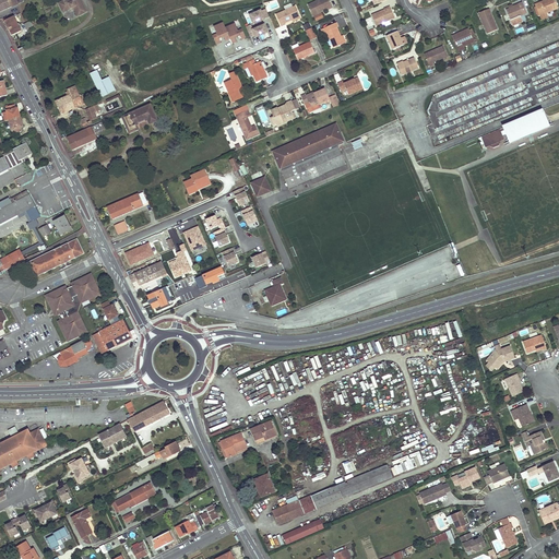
[(0,0),(0,12),(19,4),(16,0),(0,0)]
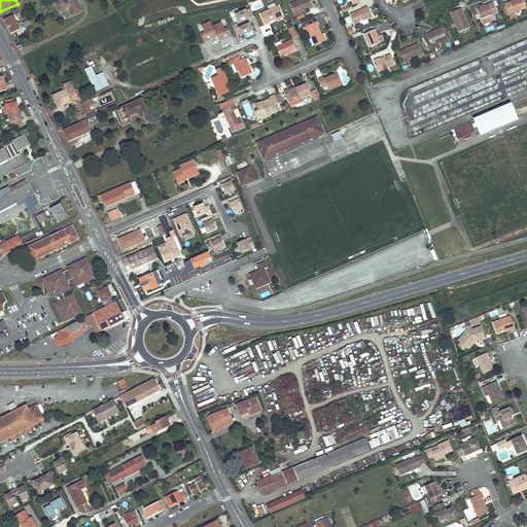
[(60,0),(55,2),(60,11),(67,8),(66,6),(69,5),(69,6),(73,15),(82,11),(76,0),(60,0)]
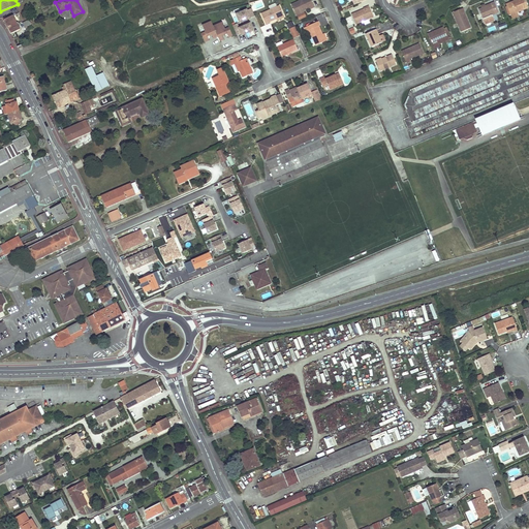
[(311,0),(301,0),(292,3),(297,13),(304,10),(310,7),(311,9),(315,7),(311,0)]
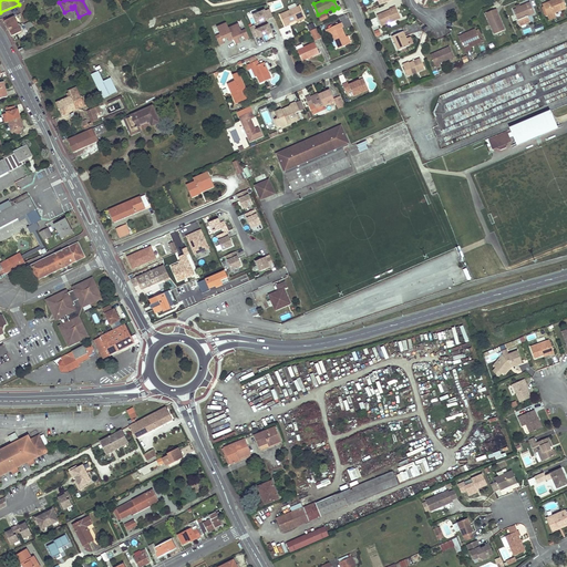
[(563,0),(554,0),(544,4),(548,16),(566,8),(563,0)]
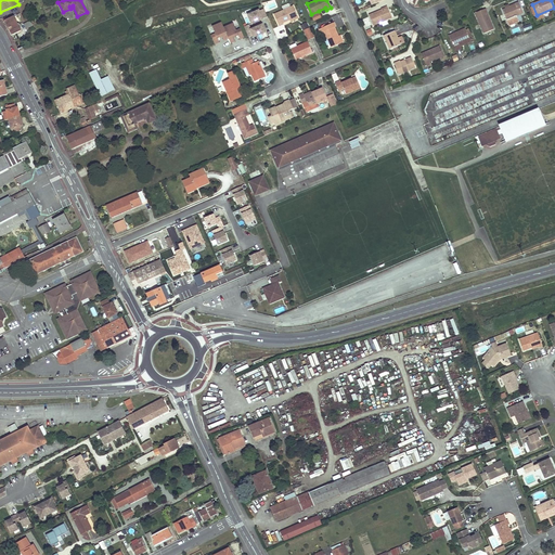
[(515,4),(503,10),(507,21),(524,13),(519,2),(515,3),(515,4)]
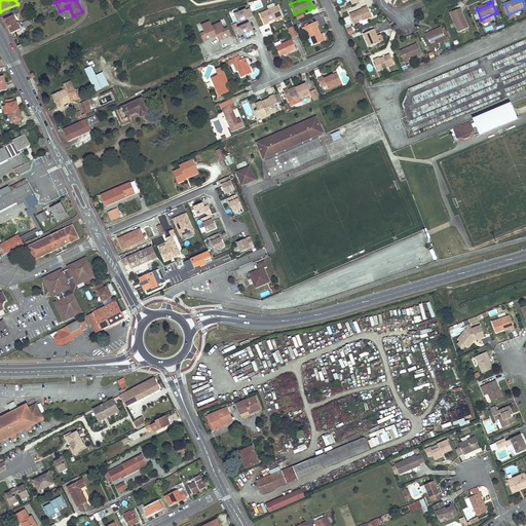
[(279,5),(261,13),(265,25),(270,23),(269,22),(276,19),(284,15),(279,5)]
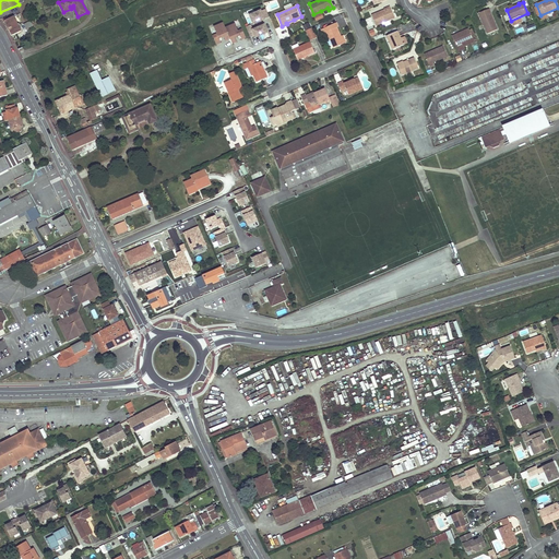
[(384,10),(372,15),(377,25),(395,18),(390,7),(384,9),(384,10)]
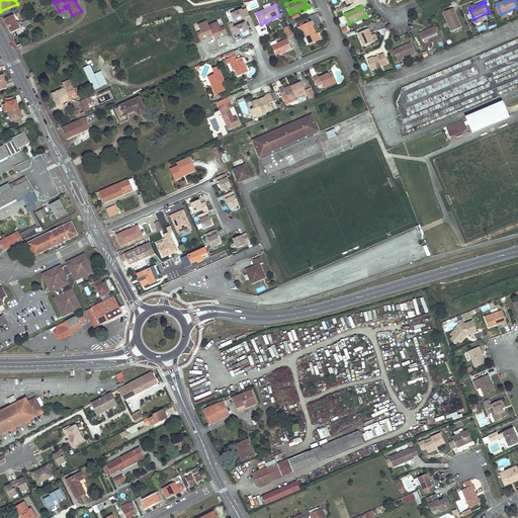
[(242,8),(231,13),(235,22),(238,20),(237,18),(241,16),(242,19),(250,16),(247,7),(243,9),(242,8)]
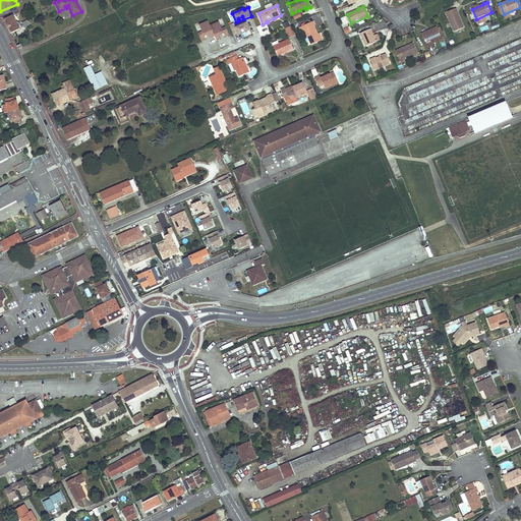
[(456,8),(447,12),(455,32),(464,27),(456,8)]
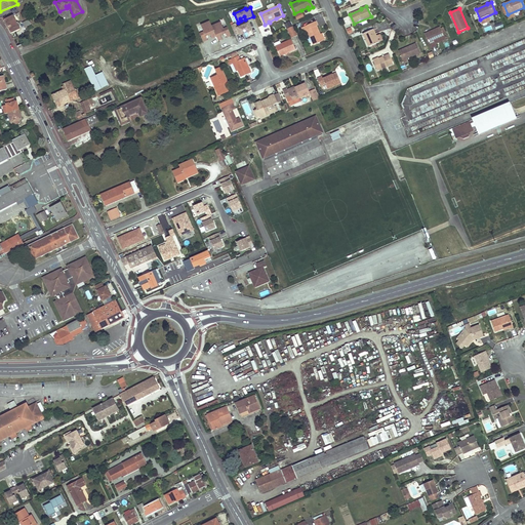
[(13,15),(4,19),(11,34),(19,30),(18,27),(19,27),(17,23),(13,15)]
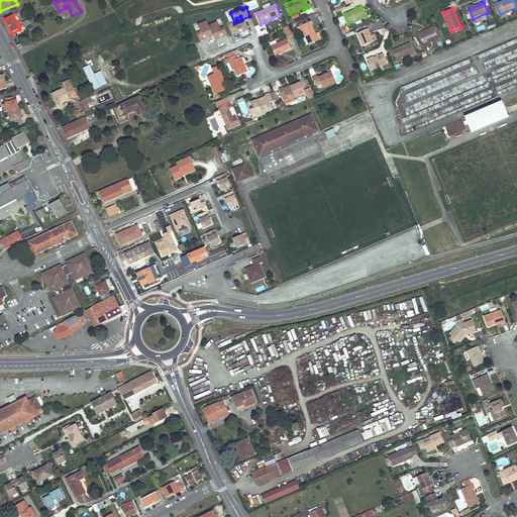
[(207,19),(196,23),(200,31),(197,32),(200,41),(205,39),(203,36),(207,34),(208,38),(214,36),(209,24),(207,19)]
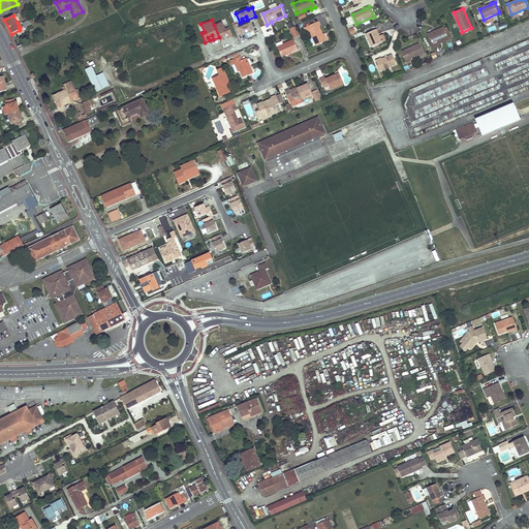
[(319,21),(304,28),(306,32),(310,30),(316,45),(327,41),(323,34),(319,26),(321,25),(319,21)]
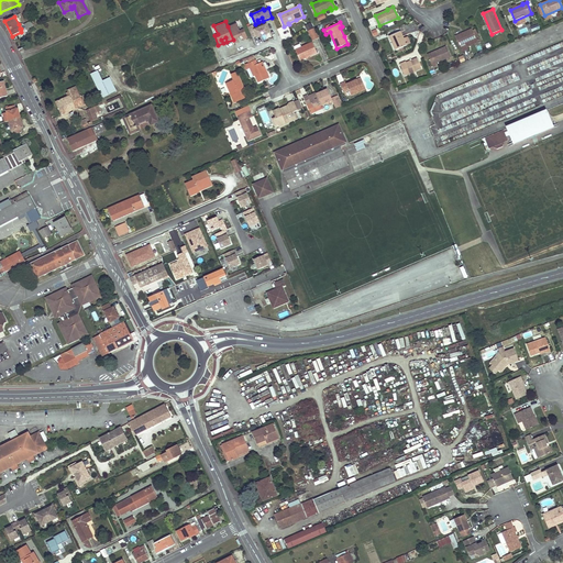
[(236,23),(228,26),(234,44),(239,42),(238,39),(242,36),(243,41),(249,39),(244,29),(239,31),(236,23)]
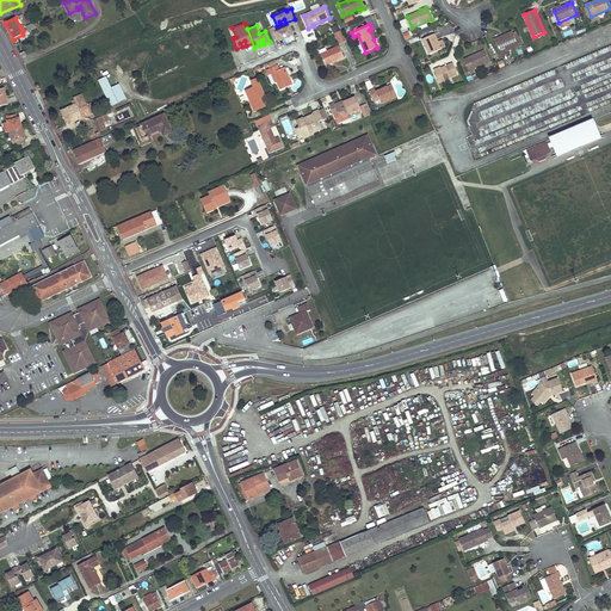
[(275,28),(269,30),(273,41),(277,39),(278,42),(294,36),(290,26),(276,32),(275,28)]
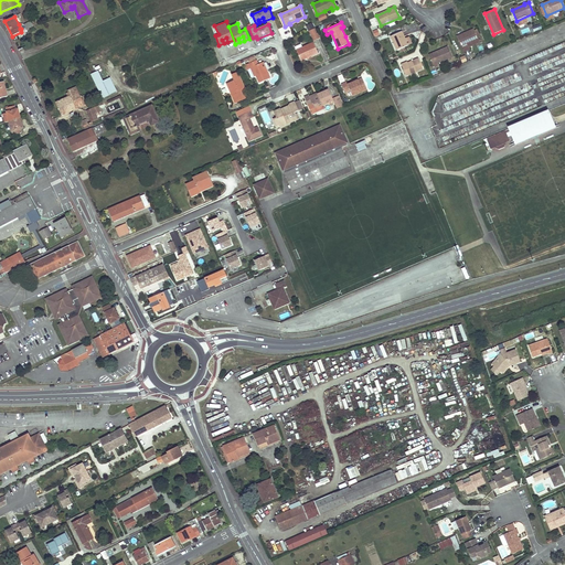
[(317,28),(310,30),(315,41),(321,38),(317,28)]
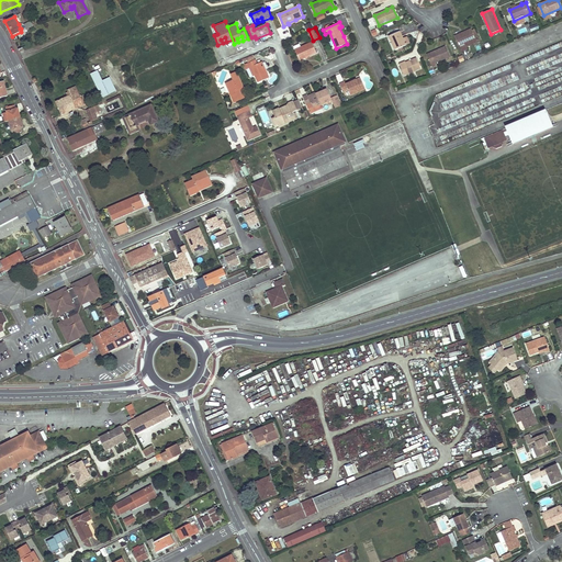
[(471,29),(454,36),(462,53),(469,49),(468,47),(465,43),(475,38),(471,29)]
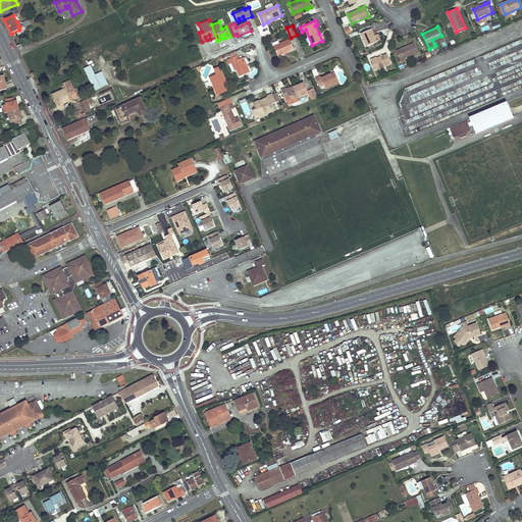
[(372,29),(361,34),(366,46),(377,42),(374,36),(372,29)]
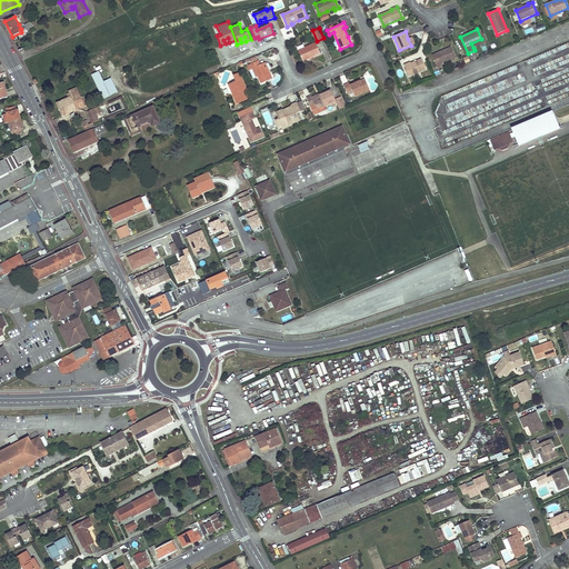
[(481,39),(471,43),(473,48),(483,43),(481,39)]
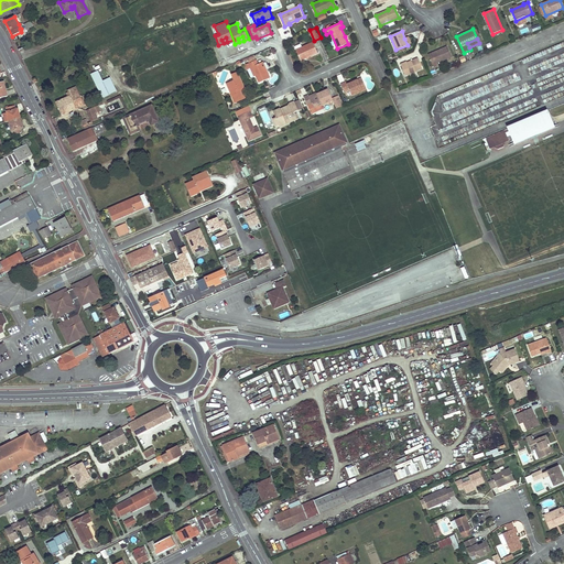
[(318,53),(313,42),(302,46),(301,44),(294,46),(295,50),(301,61),(318,53)]
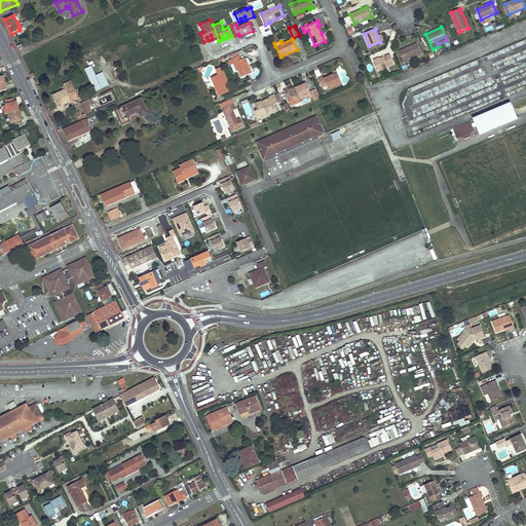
[(417,43),(400,50),(405,64),(408,62),(407,60),(422,53),(417,43)]
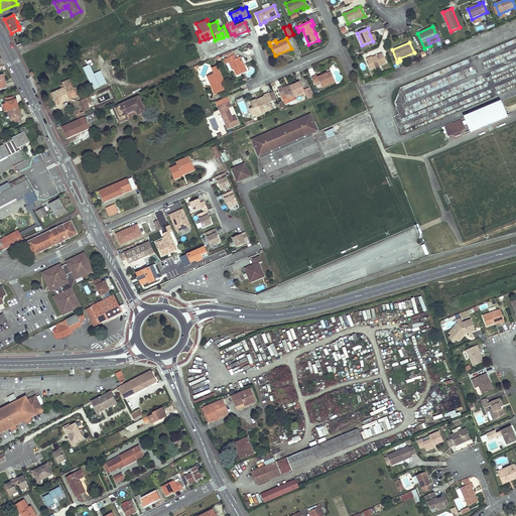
[(372,56),(367,58),(372,70),(387,63),(383,53),(373,56),(372,56)]
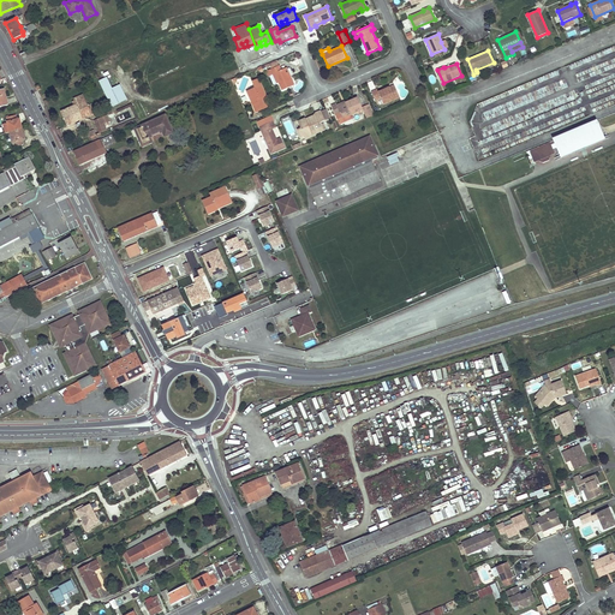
[(280,66),(272,69),(278,83),(279,83),(282,90),(296,85),(291,76),(288,77),(285,69),(281,70),(280,66)]
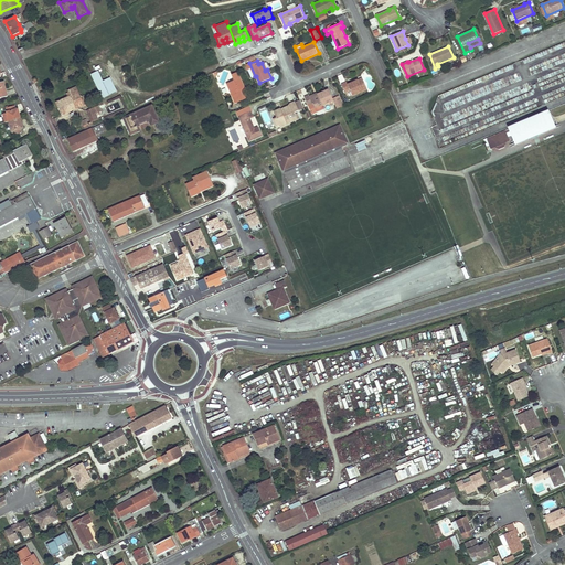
[(99,72),(93,74),(97,85),(104,82),(99,72)]
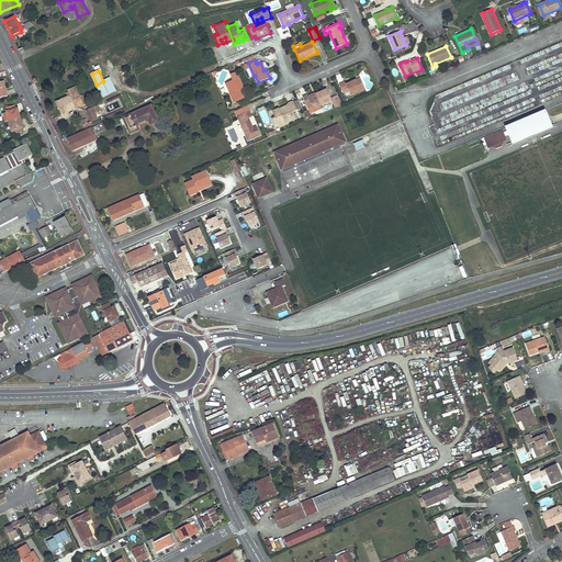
[(239,78),(236,71),(231,74),(234,80),(226,83),(233,100),(237,98),(238,101),(245,99),(242,91),(240,89),(243,88),(243,87),(239,78)]
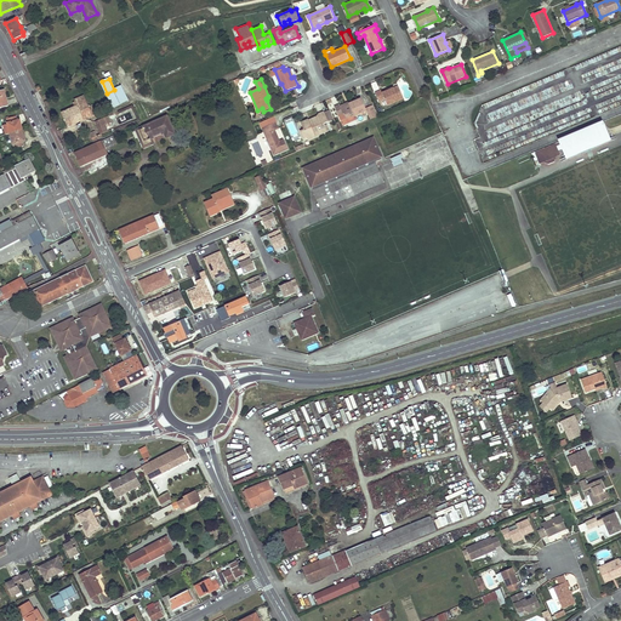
[(114,90),(107,93),(112,102),(119,98),(120,102),(127,98),(121,86),(114,90)]
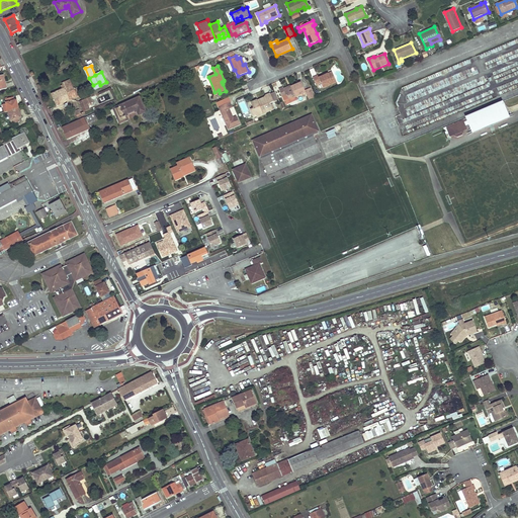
[(318,76),(313,78),(316,85),(321,83),(324,88),(337,82),(332,72),(319,77),(318,76)]
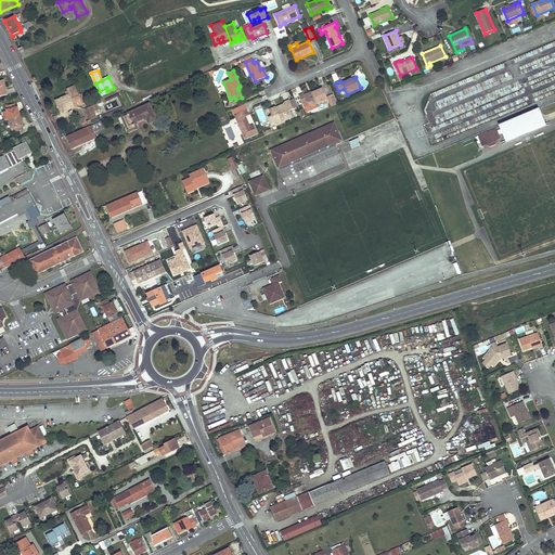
[(69,94),(55,101),(61,114),(85,103),(77,89),(69,92),(69,94)]
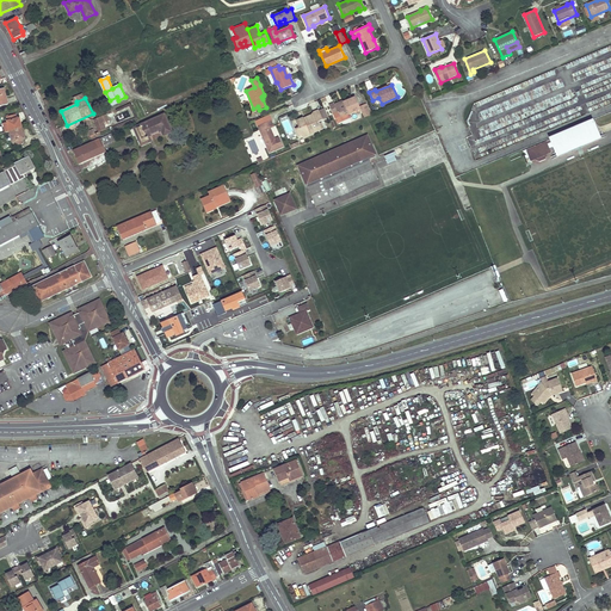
[(343,103),(343,102),(339,103),(340,105),(335,106),(334,104),(329,105),(338,123),(351,117),(349,113),(357,110),(352,98),(352,99),(344,102),(343,103)]
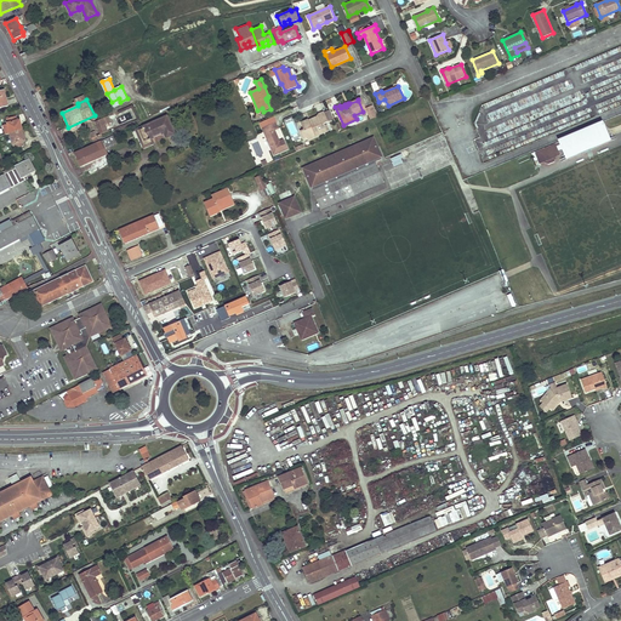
[(334,119),(330,109),(324,112),(328,121),(334,119)]
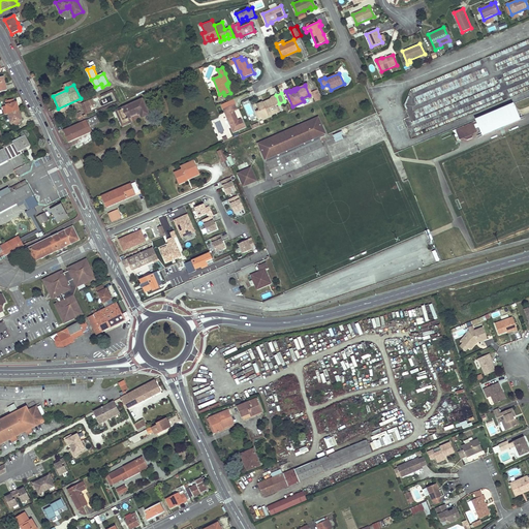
[(262,102),(256,104),(259,111),(256,112),(259,118),(262,116),(263,119),(269,117),(268,114),(272,113),(273,115),(279,112),(277,107),(276,105),(279,103),(276,95),(271,97),(271,98),(265,101),(266,105),(265,105),(262,102)]
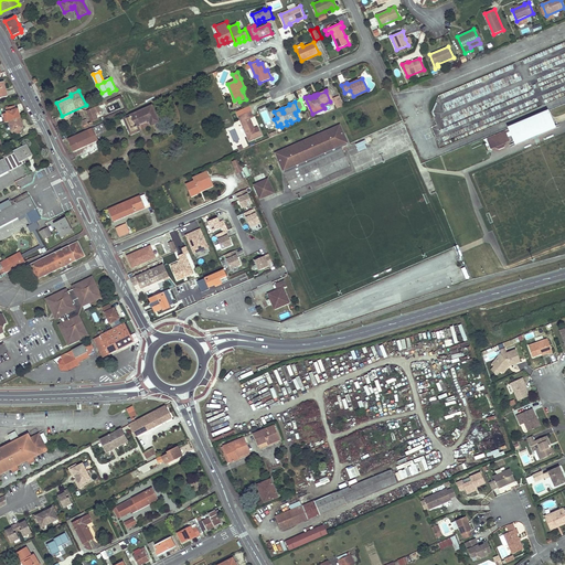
[(14,106),(6,108),(9,121),(20,118),(18,109),(16,110),(14,106)]
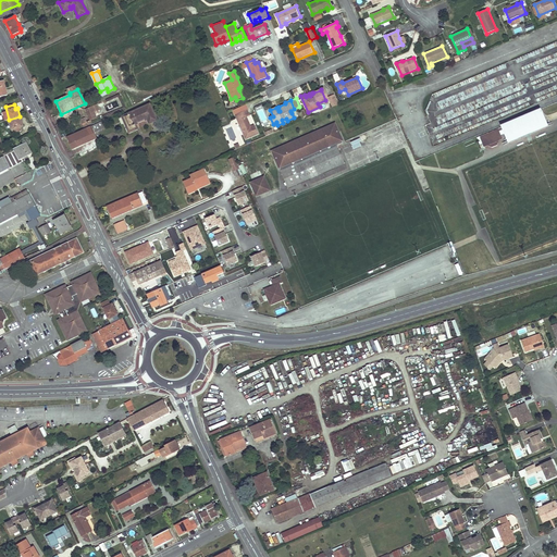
[(98,104),(85,110),(91,124),(99,122),(95,112),(100,110),(98,104)]
